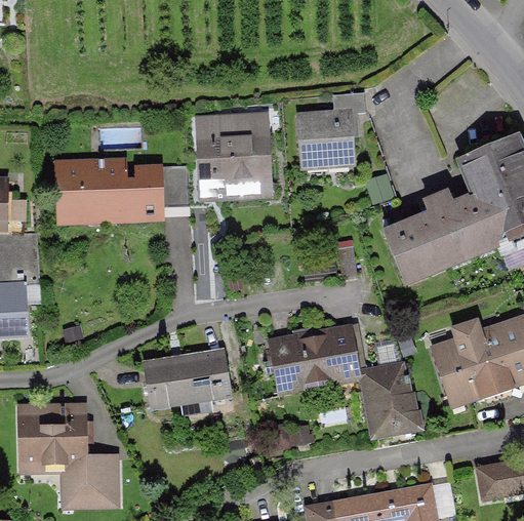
[(355,112),(295,115),(298,169),(359,166),(355,112)]
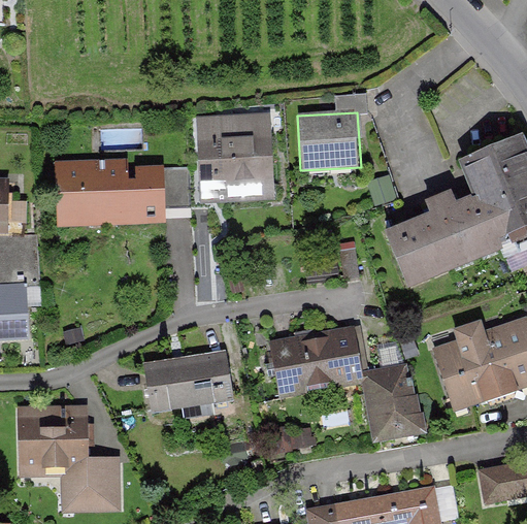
[(267,115),(197,118),(200,206),(270,204),(267,115)]
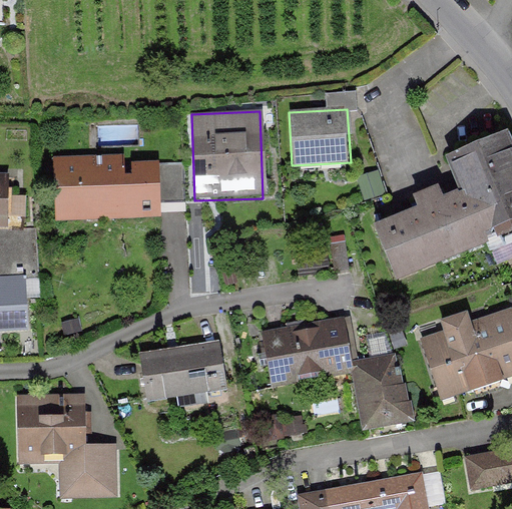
[(511,251),(511,144),(506,129),(448,153),(459,180),(482,236),(492,261),(511,251)]
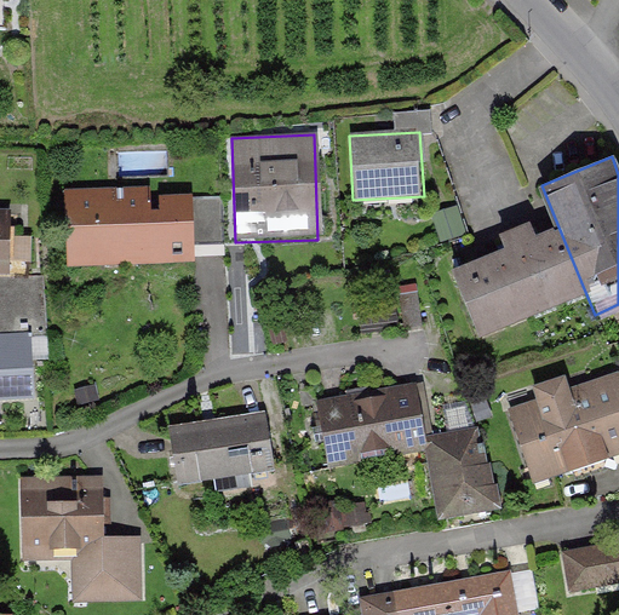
[(68,265),(153,263),(152,185),(67,187),(68,265)]
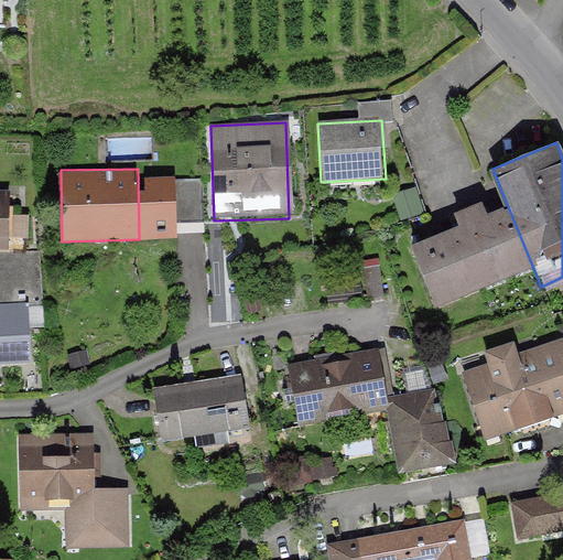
[(417,182),(400,186),(408,211),(424,205),(417,182)]
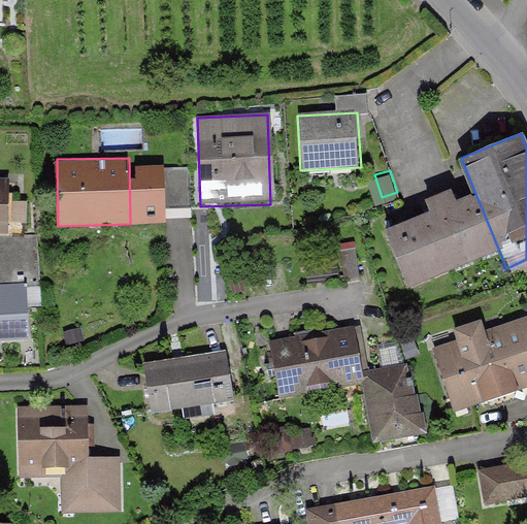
[(9,176),(0,176),(0,231),(7,231),(9,176)]
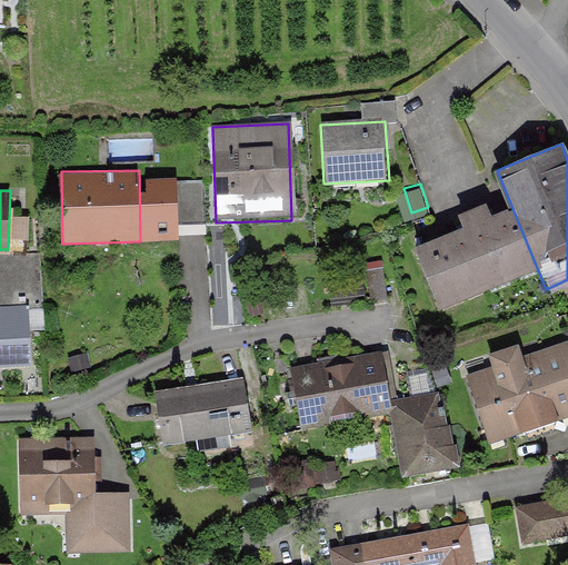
[(439,303),(535,263),(509,200),(412,240),(439,303)]
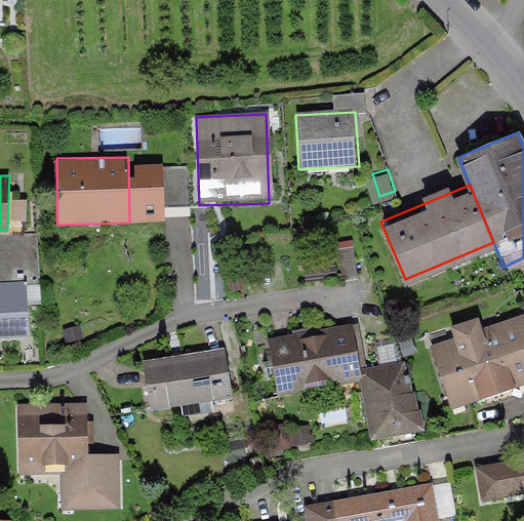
[(343,271),(359,268),(354,235),(337,238),(343,271)]
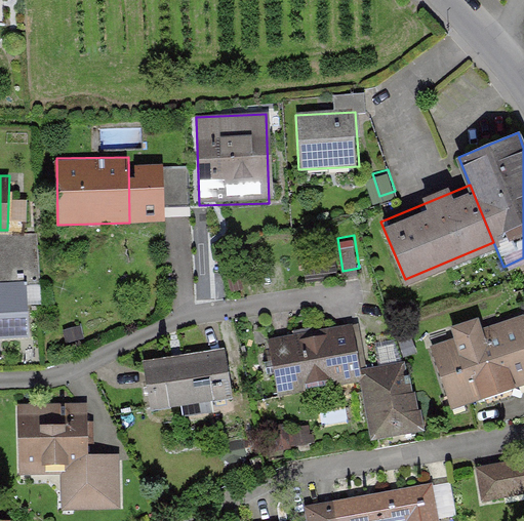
[(24,287),(0,287),(0,335),(25,335),(24,287)]
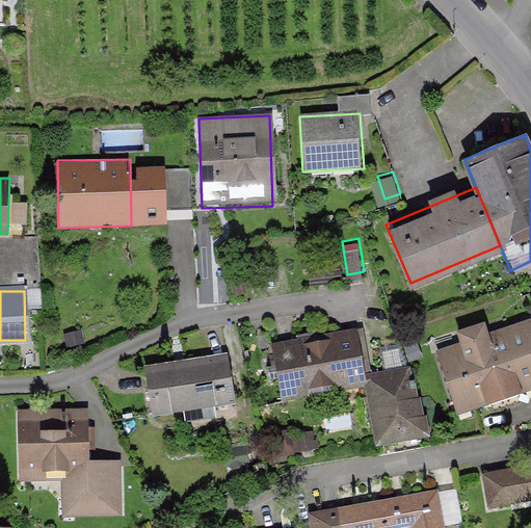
[(530,319),(435,351),(456,414),(530,389),(530,319)]
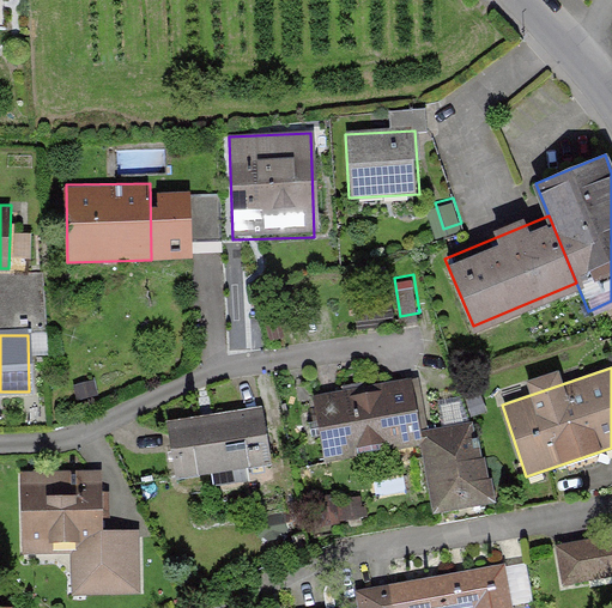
[(414,381),(313,397),(322,460),(425,443),(414,381)]
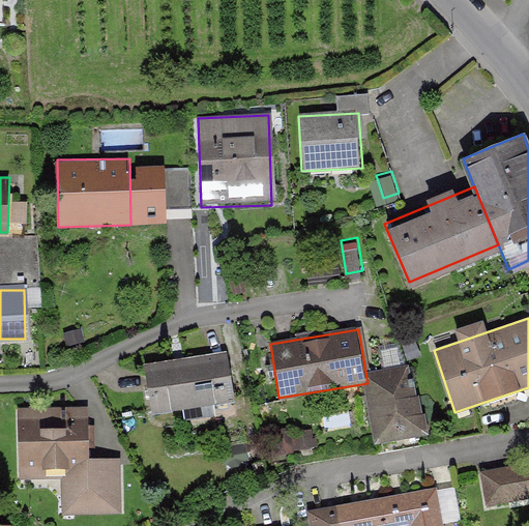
[(228,349),(142,362),(150,413),(236,400),(228,349)]
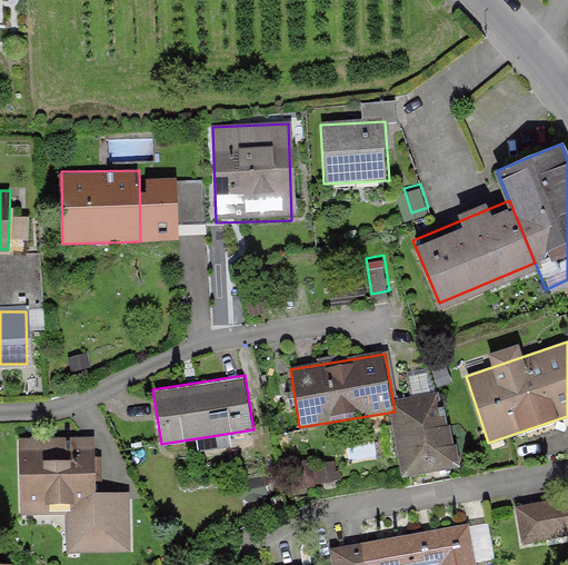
[(396,397),(405,476),(451,471),(444,392),(396,397)]
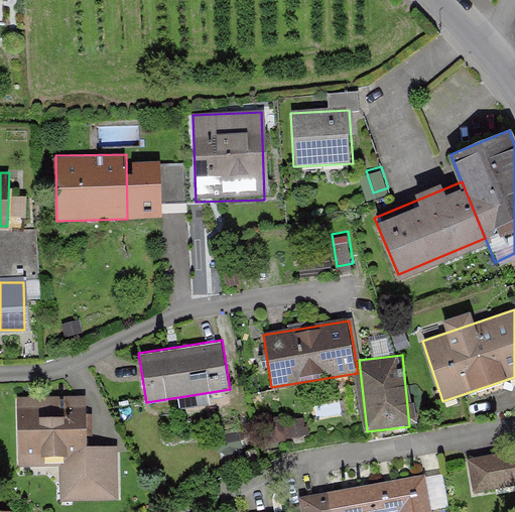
[(88,392),(15,392),(15,457),(88,457),(88,392)]
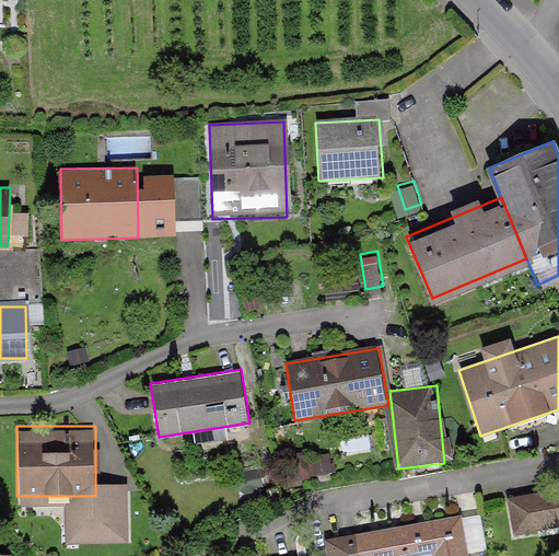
[(558,486),(505,496),(512,533),(558,523),(558,486)]
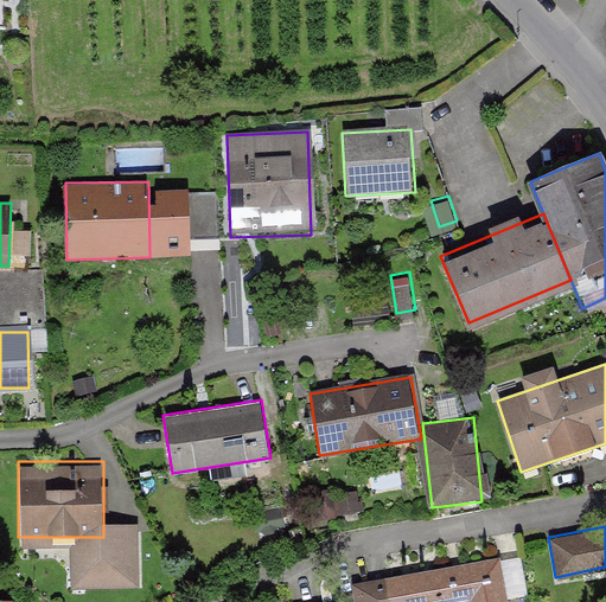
[(505,601),(497,558),(386,578),(389,601),(454,601),(469,600),(469,601),(505,601)]
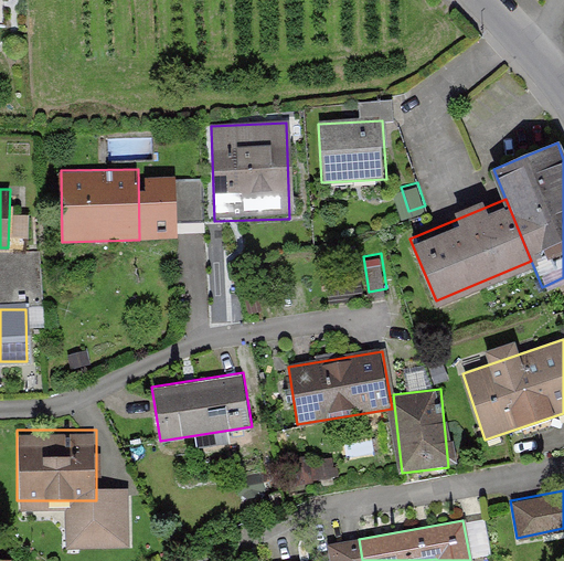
[(362,560),(359,539),(329,544),(331,560),(362,560)]
